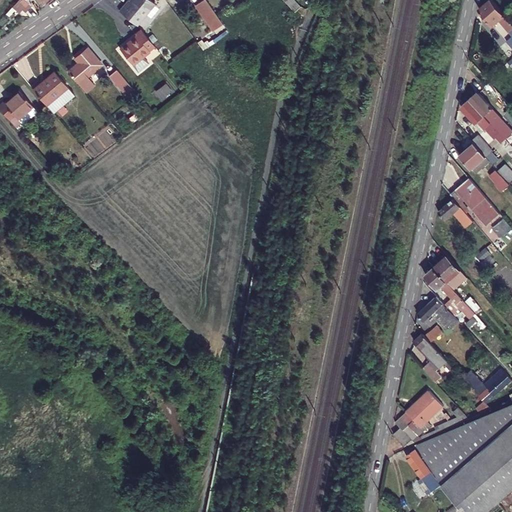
[(18,0),(16,3),(24,13),(30,8),(28,5),(33,0),(42,0),(44,4),(49,0),(18,0)]
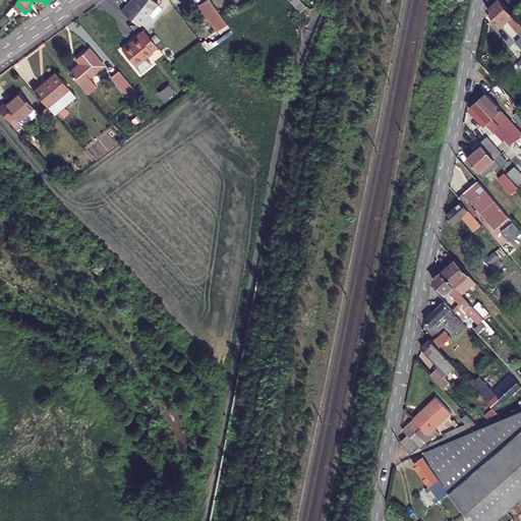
[(134,16),(142,23),(161,2),(159,0),(130,0),(124,8),(134,16)]
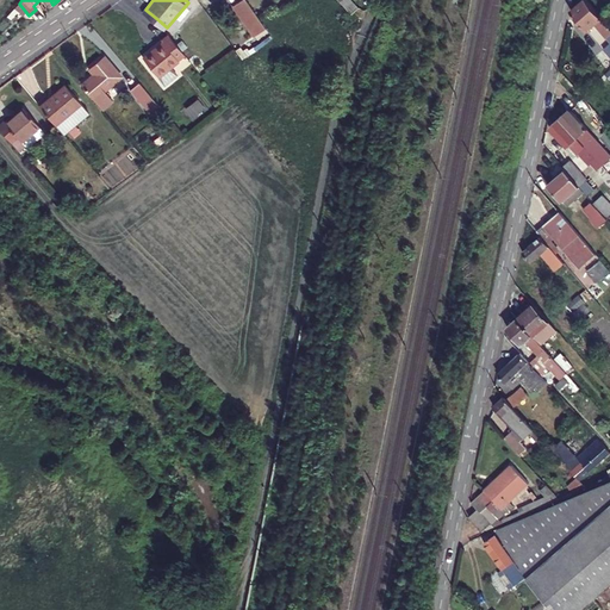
[(255,33),(266,25),(262,19),(247,0),(237,0),(234,2),(255,33)]
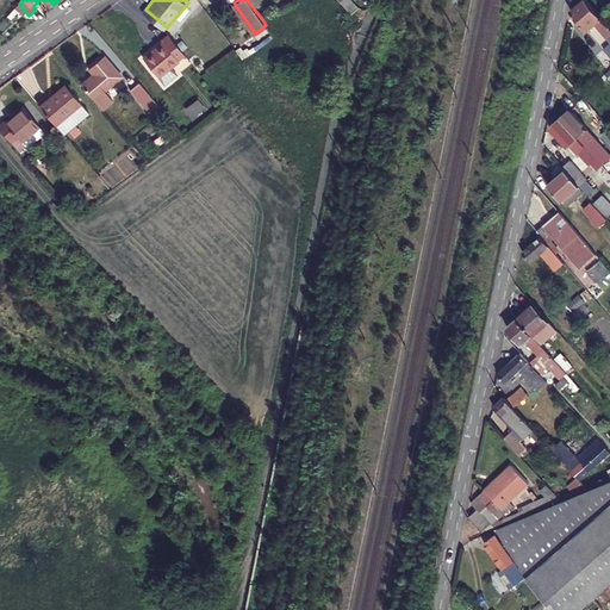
[(353,0),(338,0),(350,12),(359,5),(353,0)]
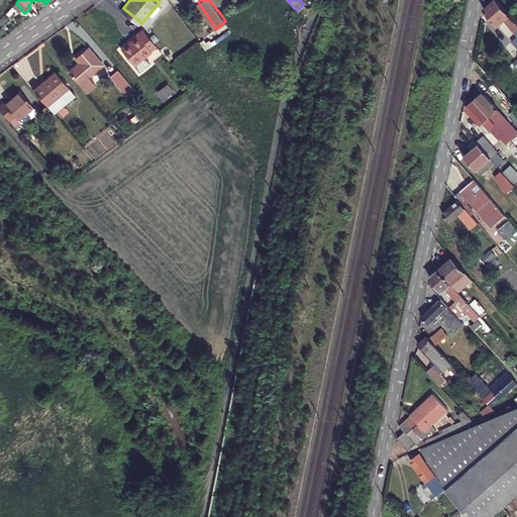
[(516,19),(511,13),(501,1),(500,0),(499,0),(488,10),(503,27),(510,21),(516,29),(516,19)]
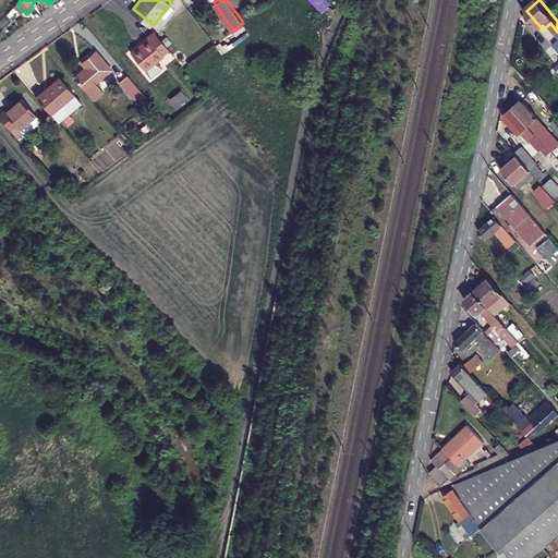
[(152,38),(133,51),(146,69),(158,59),(171,49),(157,31),(149,36),(152,38)]
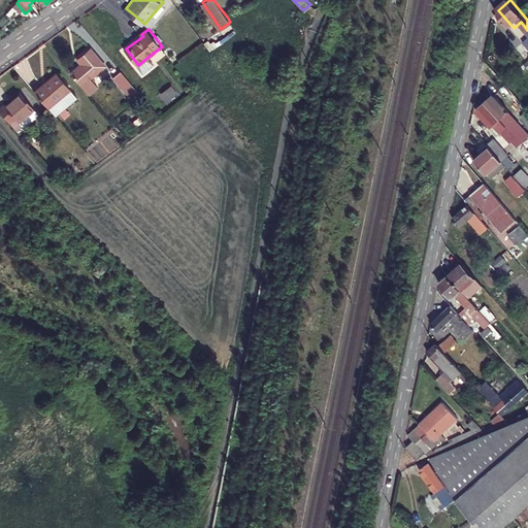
[(81,66),(70,74),(78,84),(81,87),(89,96),(97,89),(90,79),(105,67),(90,50),(76,61),(81,66)]
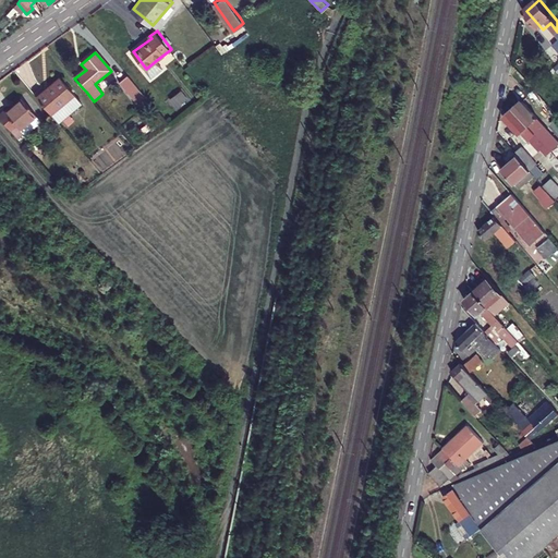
[(158,59),(146,69),(153,76),(165,68),(158,59)]
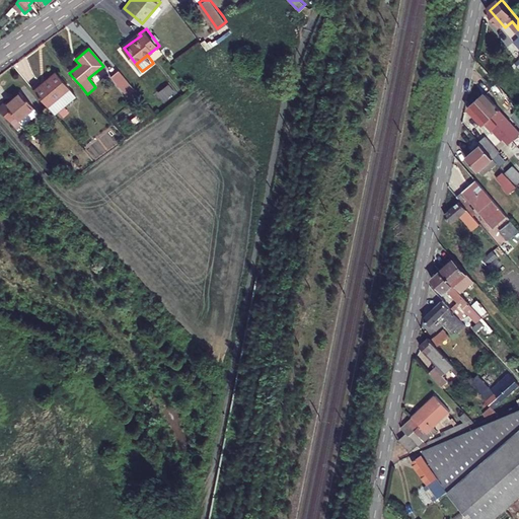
[(127,97),(134,90),(119,71),(110,77),(127,97)]
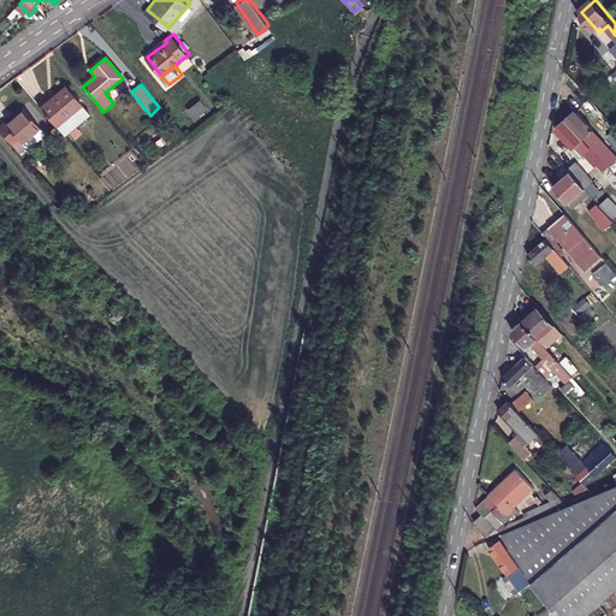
[(45,100),(35,107),(54,129),(61,138),(87,116),(80,107),(63,89),(48,104),(45,100)]
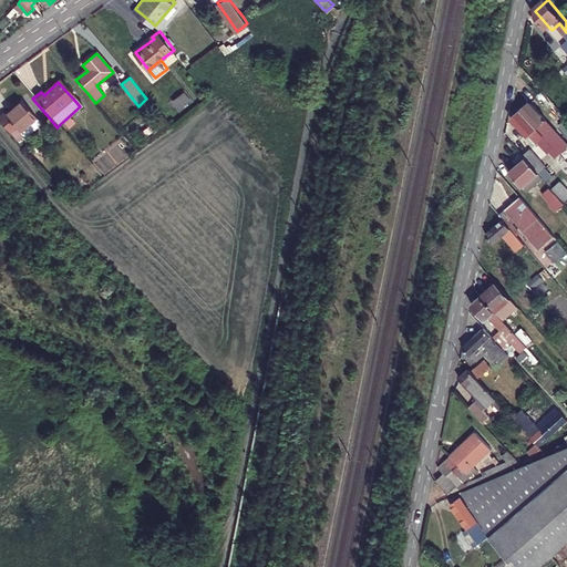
[(521,113),(554,151),(559,146),(549,134),(552,132),(545,125),(547,123),(531,104),(521,113)]
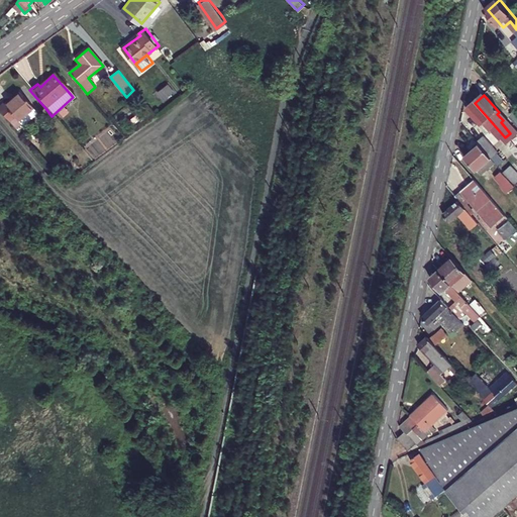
[(0,108),(0,118),(14,134),(19,129),(16,125),(31,112),(17,97),(2,111),(0,108)]
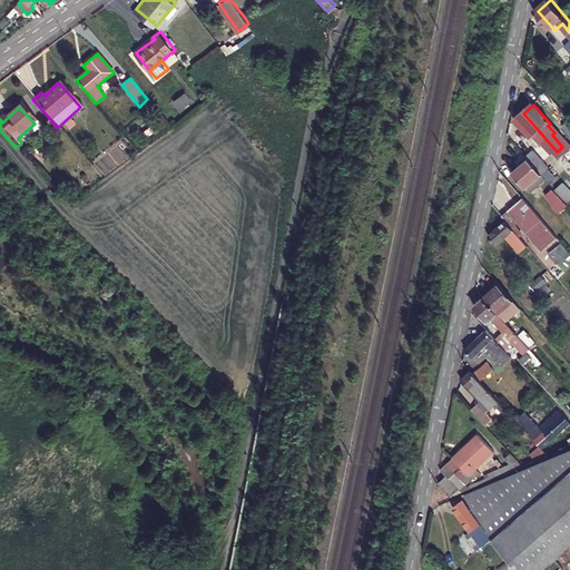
[(557,151),(523,114),(513,123),(529,140),(532,138),(539,147),(541,145),(551,156),(557,151)]
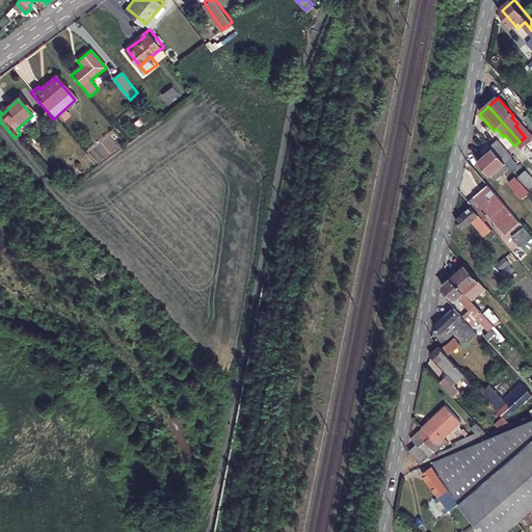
[(531,125),(531,109),(530,108),(523,114),(531,125)]
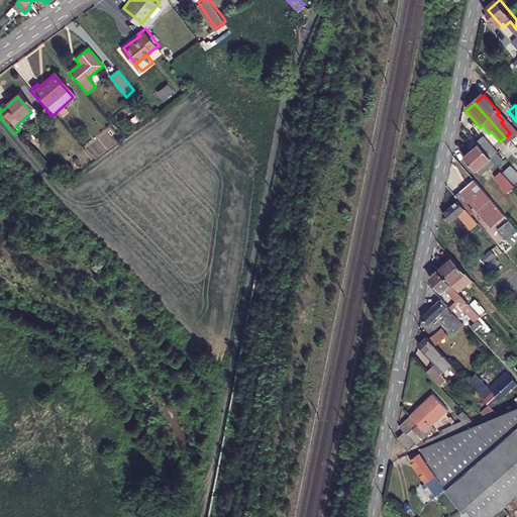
[(478,142),(480,144),(489,156),(495,150),(484,137),(478,142)]
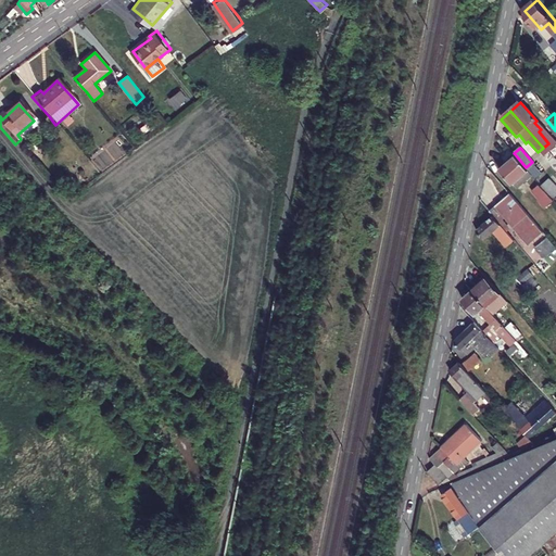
[(526,167),(516,155),(509,161),(510,163),(502,171),(514,186),(530,172),(526,167)]
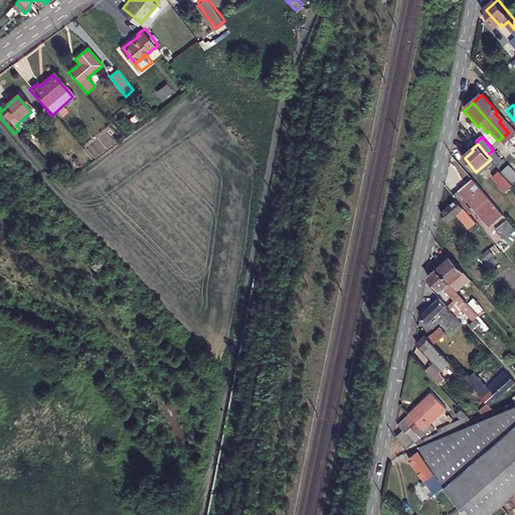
[(514,186),(514,187),(501,173),(493,180),(506,195),(507,193),(514,202),(514,186)]
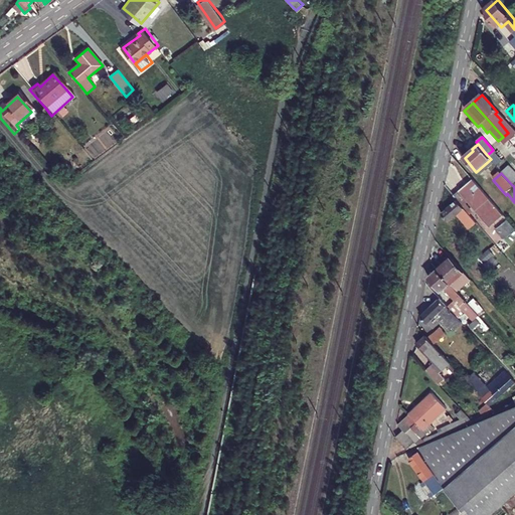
[(454,196),(458,200),(468,212),(474,206),(487,221),(496,213),(483,198),(488,195),(473,178),(454,196)]
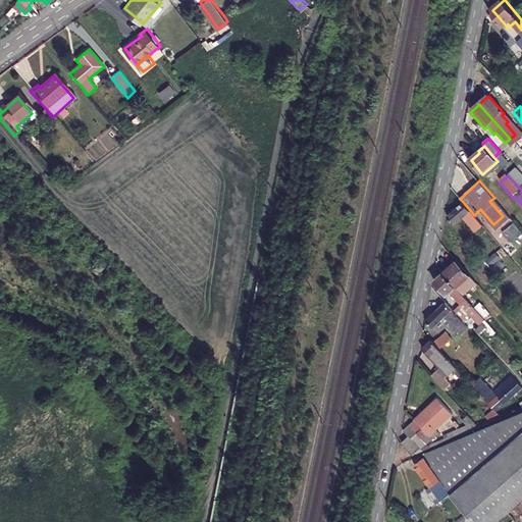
[(477,230),(483,225),(474,215),(464,203),(448,216),(455,225),(465,217),(477,230)]
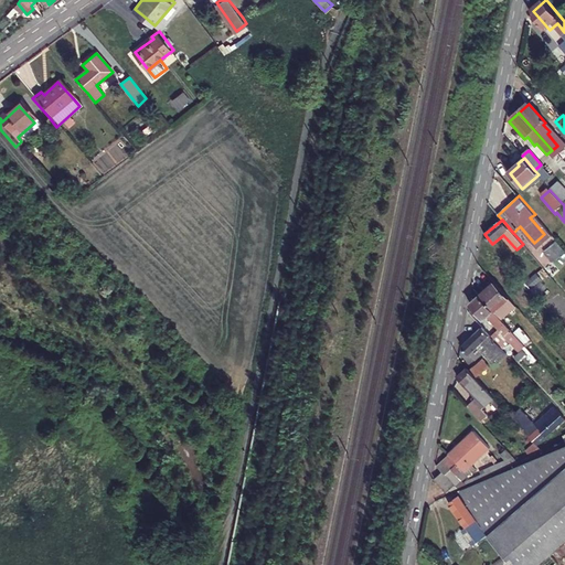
[(552,260),(564,249),(555,238),(543,249),(552,260)]
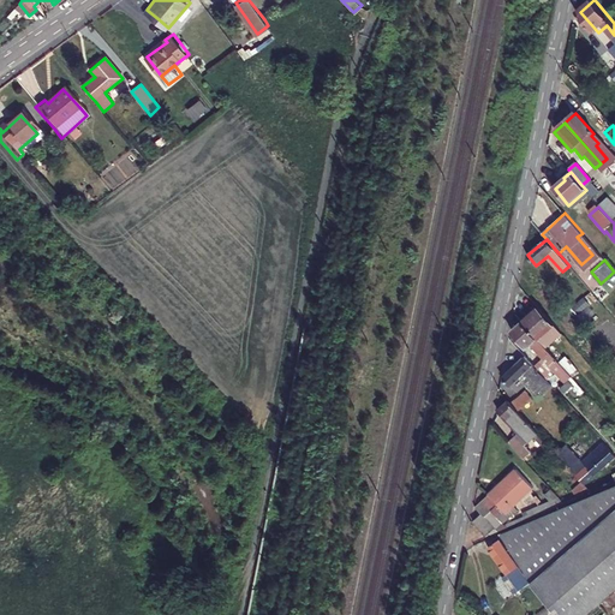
[(554,292),(563,284),(557,276),(553,280),(542,268),(537,272),(554,292)]
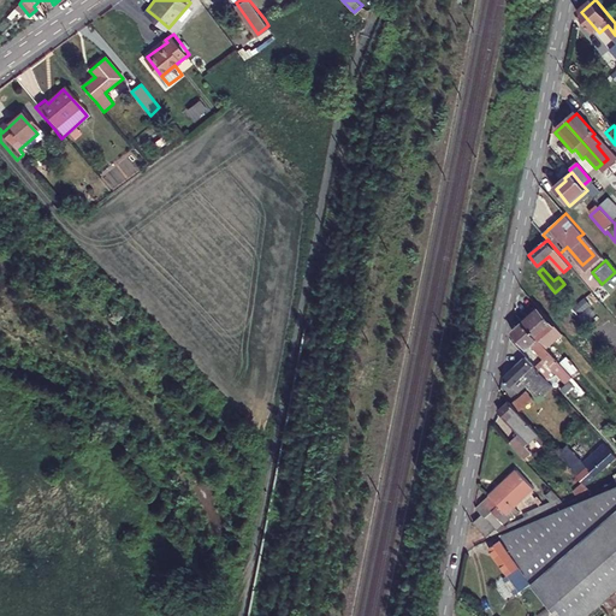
[(535,344),(551,332),(538,313),(521,325),(535,344)]
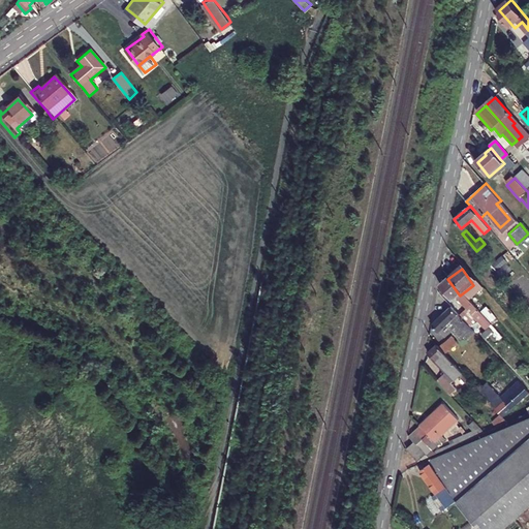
[(465,311),(457,317),(466,330),(479,320),(475,316),(460,296),(447,279),(441,284),(452,302),(456,298),(465,311)]
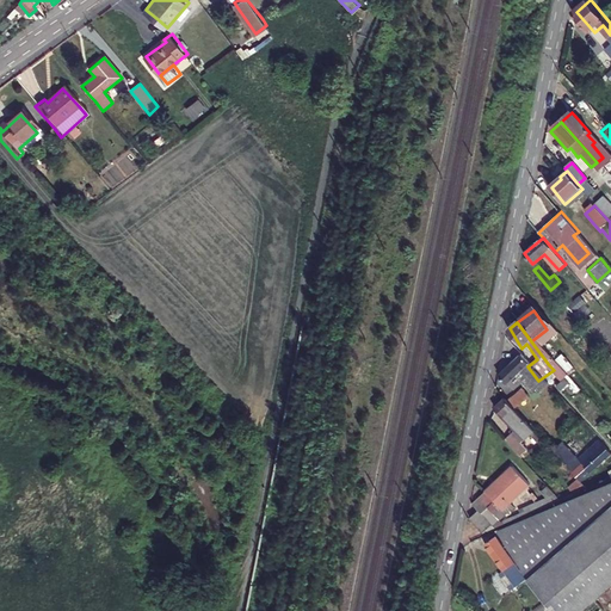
[(562,356),(549,365),(554,370),(556,372),(568,363),(562,356)]
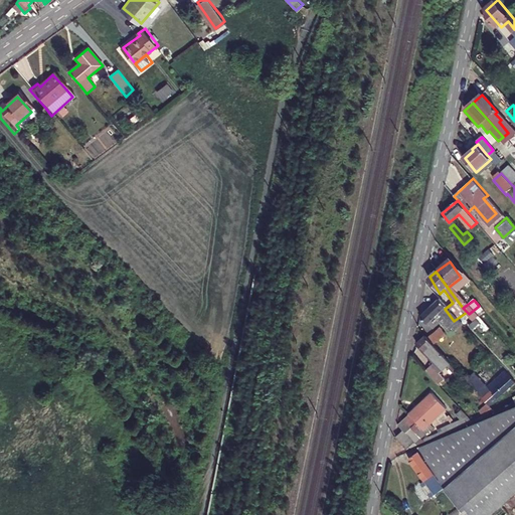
[(445,309),(442,306),(421,321),(426,330),(436,323),(447,338),(452,334),(454,337),(462,332),(454,321),(445,309)]
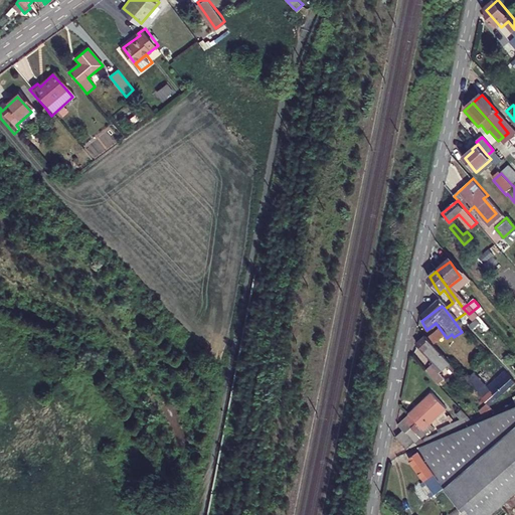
[(434,335),(426,340),(433,350),(448,340),(442,333),(435,337),(434,335)]
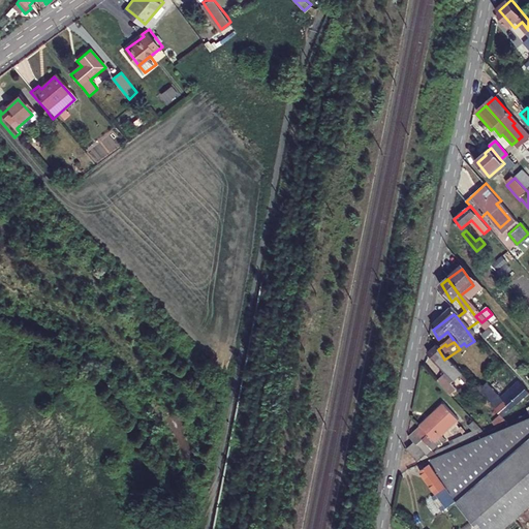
[(442,377),(433,383),(443,400),(450,395),(445,387),(455,382),(459,380),(444,360),(438,349),(437,348),(428,354),(442,377)]
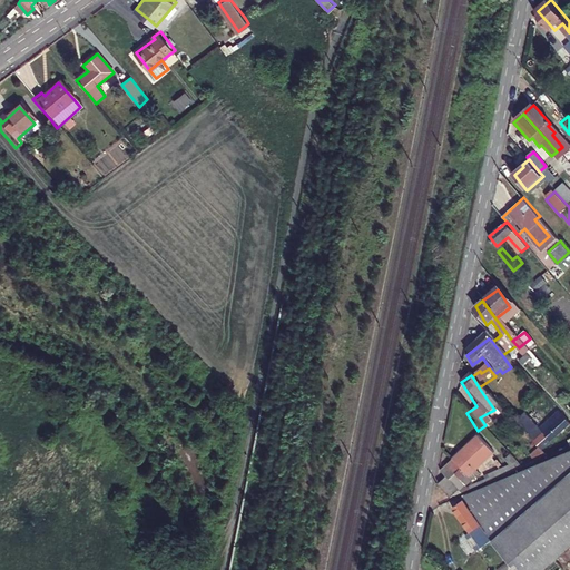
[(501,420),(494,410),(490,412),(498,423),(501,420)]
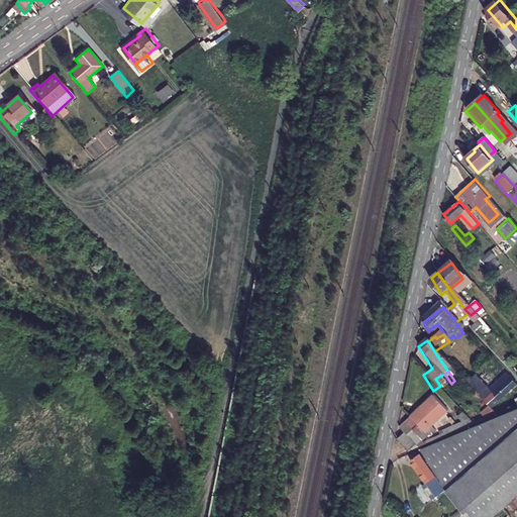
[(468,400),(476,412),(503,389),(493,379),(468,400)]
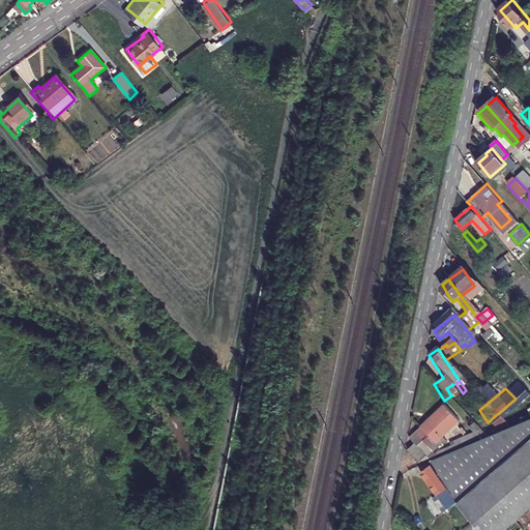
[(415,427),(424,446),(453,433),(445,413),(415,427)]
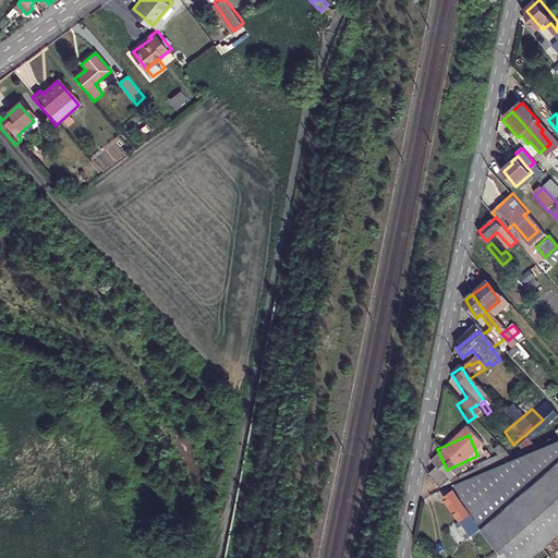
[(557,549),(557,441),(556,443),(529,453),(499,466),(493,469),(519,504),(530,516),(547,540),(556,552),(557,549)]
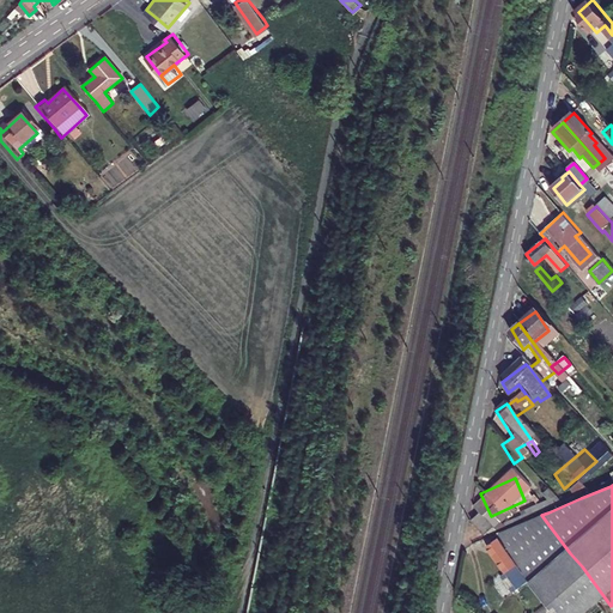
[(492,533),(497,530),(472,502),(469,517),(485,535),(491,530),(492,533)]
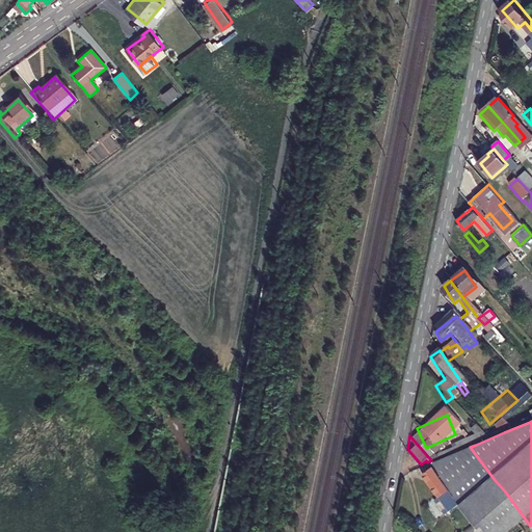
[(470,447),(455,453),(491,501),(515,531),(523,531),(530,526),(522,514),(505,491),(495,480),(470,447)]
